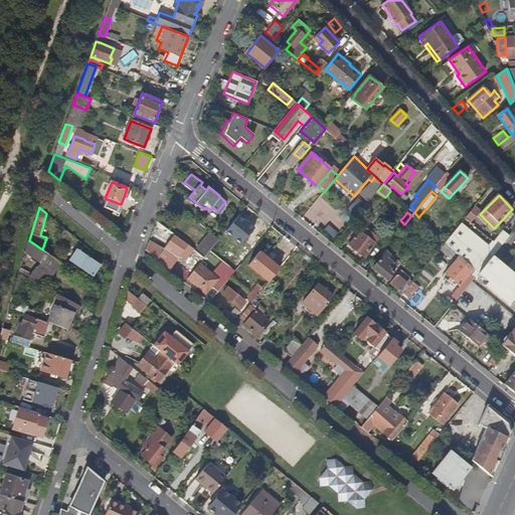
[(409,228),(416,220),(411,215),(404,224),(409,228)]
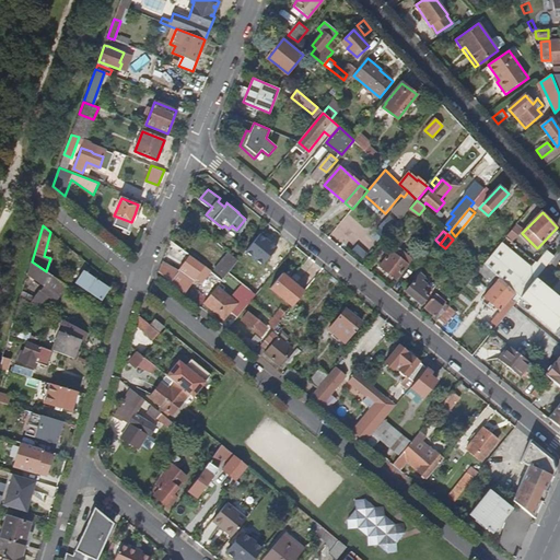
[(545,269),(555,257),(547,251),(537,263),(506,237),(485,264),(496,276),(520,299),(536,280),(545,269)]
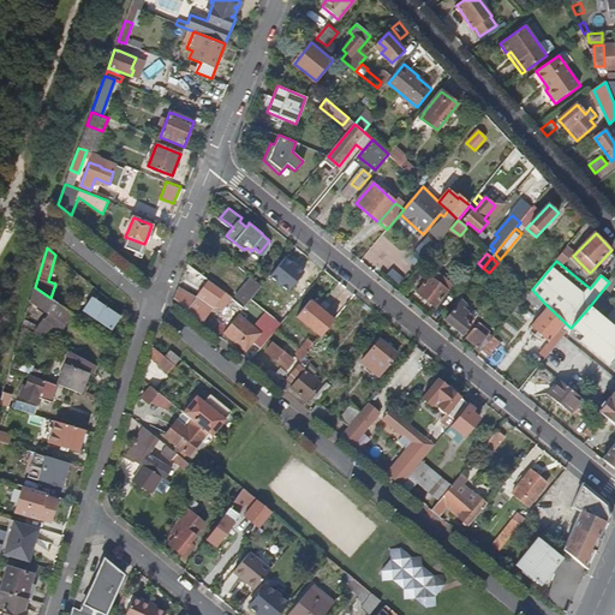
[(436,304),(453,282),(437,269),(431,275),(430,275),(418,290),(436,304)]
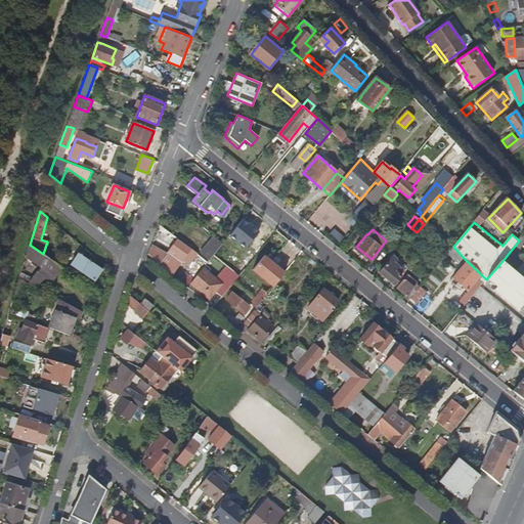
[(223,244),(214,235),(206,247),(210,250),(205,256),(210,260),(223,244)]
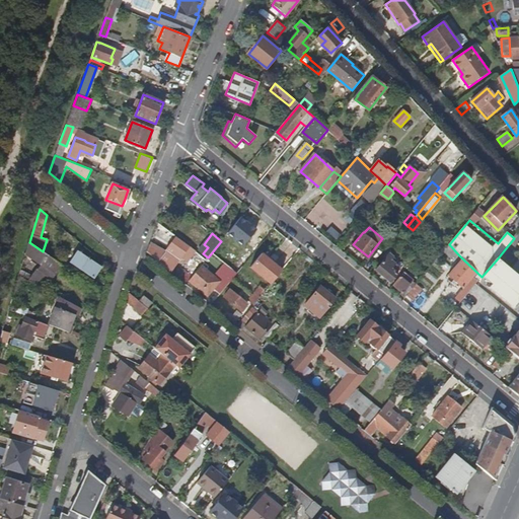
[(190,258),(195,250),(177,237),(165,251),(151,242),(147,251),(171,272),(183,254),(190,258)]
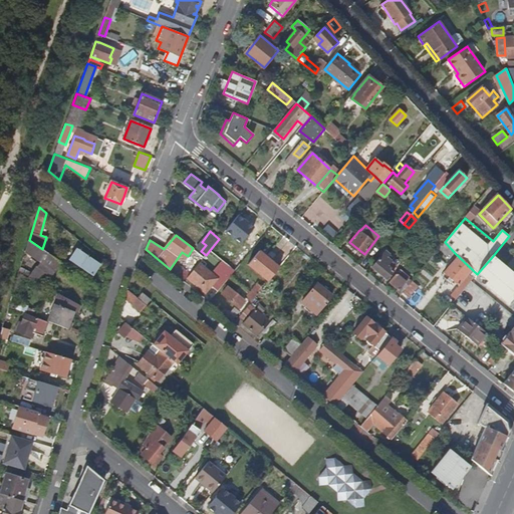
[(42,249),(29,240),(25,250),(38,260),(43,253),(45,255),(47,252),(42,249)]
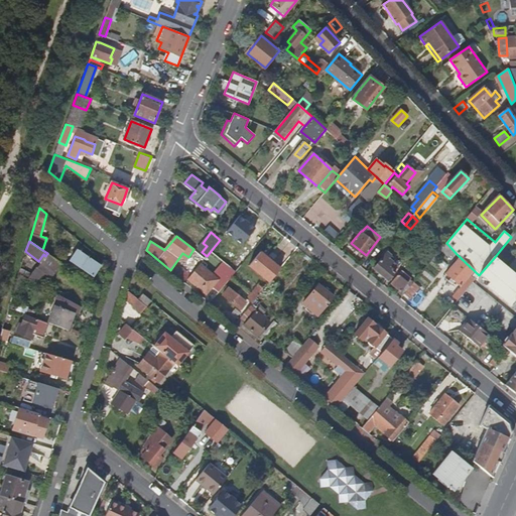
[(270,256),(281,264),(288,254),(289,255),(292,250),(280,242),(270,256)]
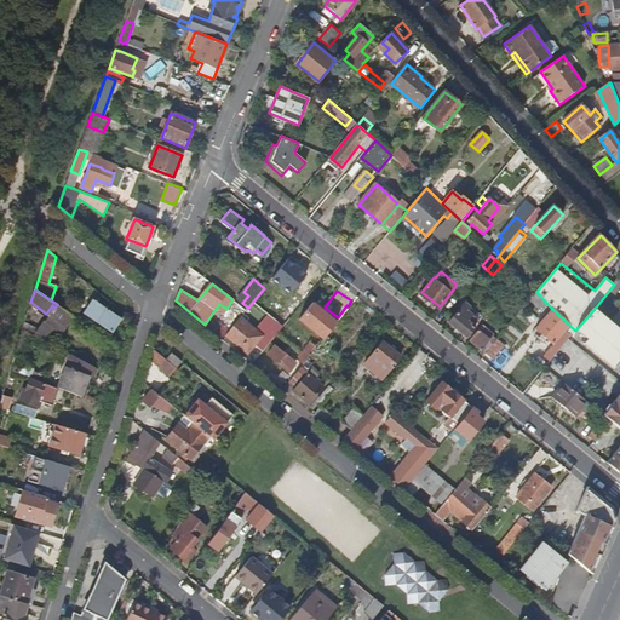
[(549,305),(537,292),(529,300),(540,310),(543,308),(545,310),(549,305)]
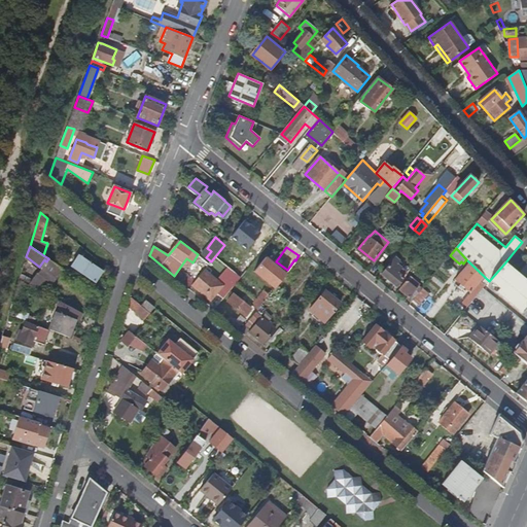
[(102,270),(82,256),(84,253),(81,251),(71,266),(94,281),(102,270)]
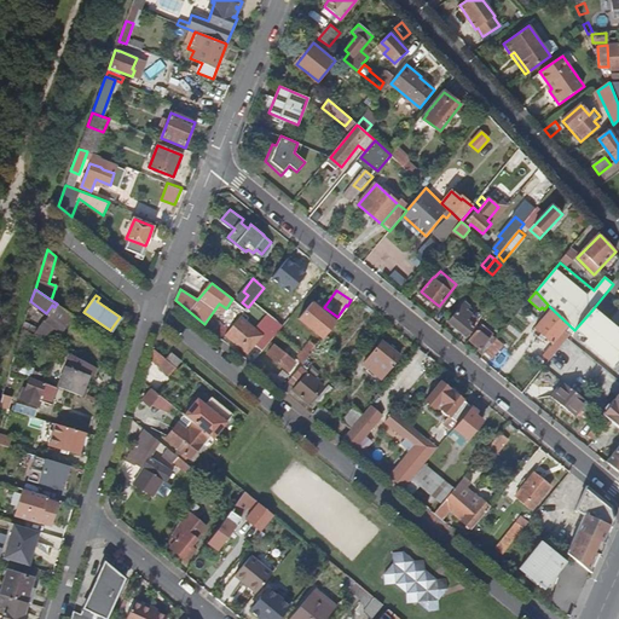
[(602,318),(613,306),(602,298),(593,310),(602,318)]
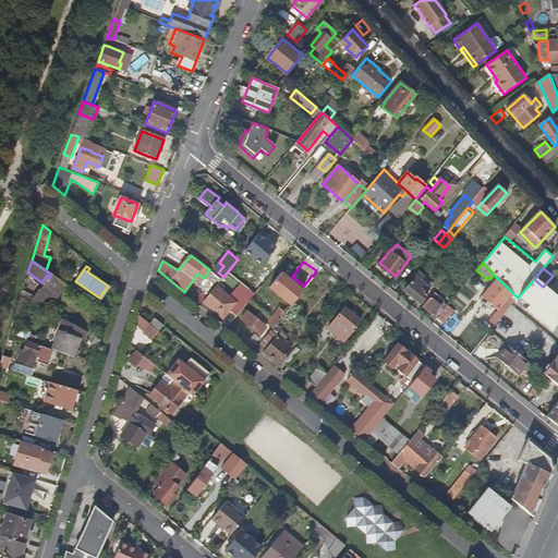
[(421,303),(432,291),(428,289),(429,287),(421,279),(424,276),(420,271),(404,289),(421,303)]
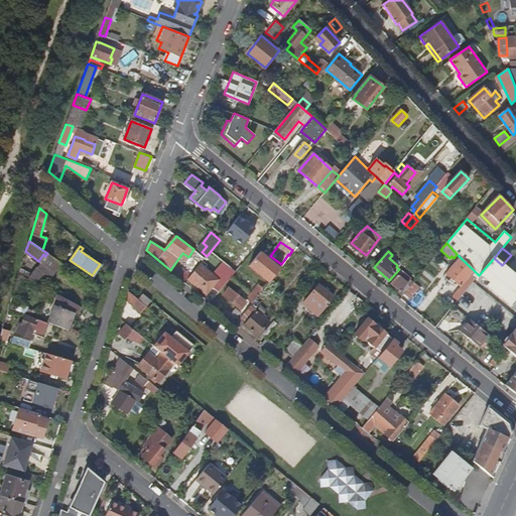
[(191,275),(200,265),(207,256),(202,252),(186,272),(191,275)]
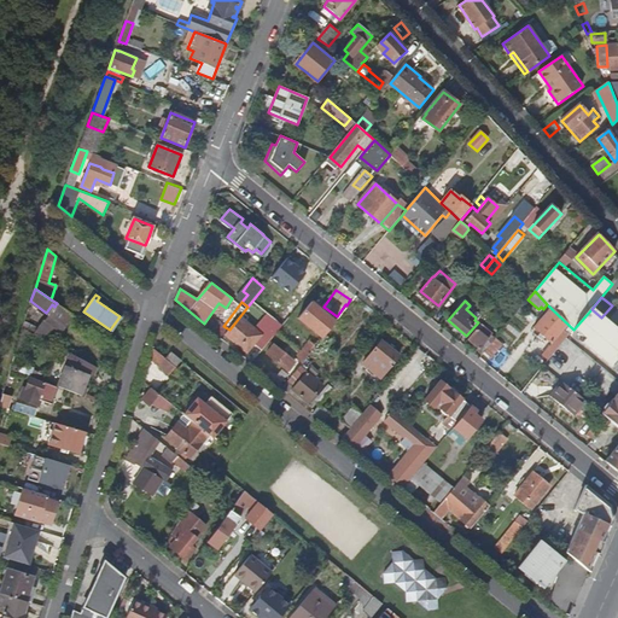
[(337,322),(322,310),(322,308),(316,302),(313,302),(301,318),(325,337),(337,322)]
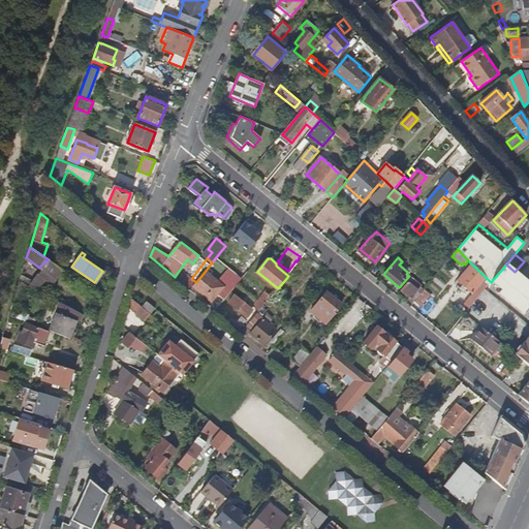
[(53,283),(62,269),(49,259),(47,262),(44,260),(39,268),(41,269),(38,274),(48,280),(53,283)]
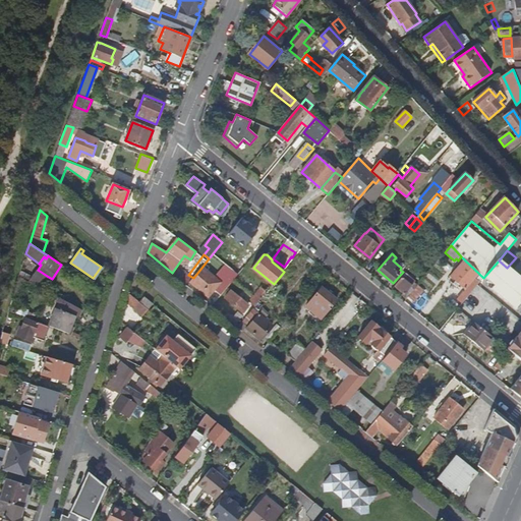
[(519,304),(520,301),(520,278),(507,268),(499,261),(483,278),(494,286),(490,291),(516,312),(520,308),(519,304)]
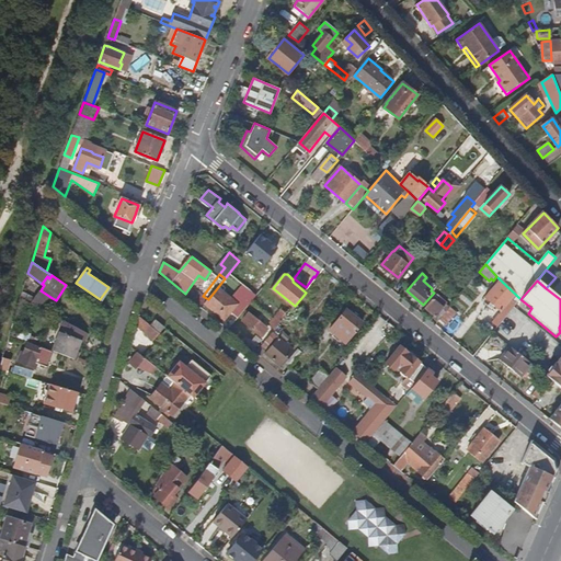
[(465,313),(482,292),(469,282),(453,305),(465,313)]
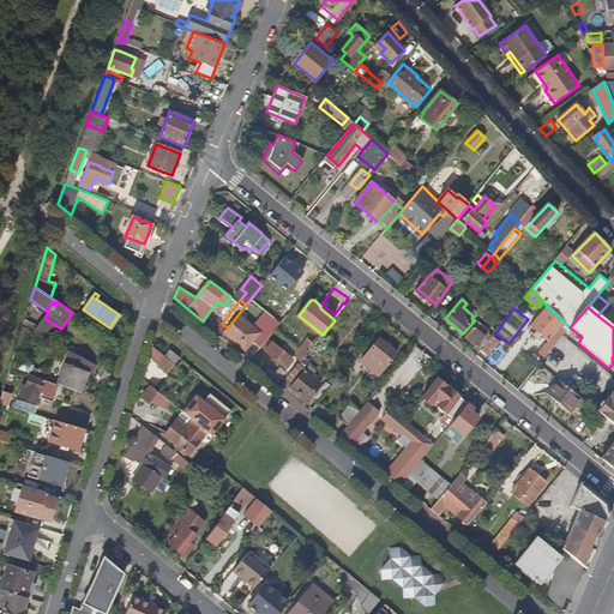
[(271,336),(288,315),(280,309),(263,330),(271,336)]
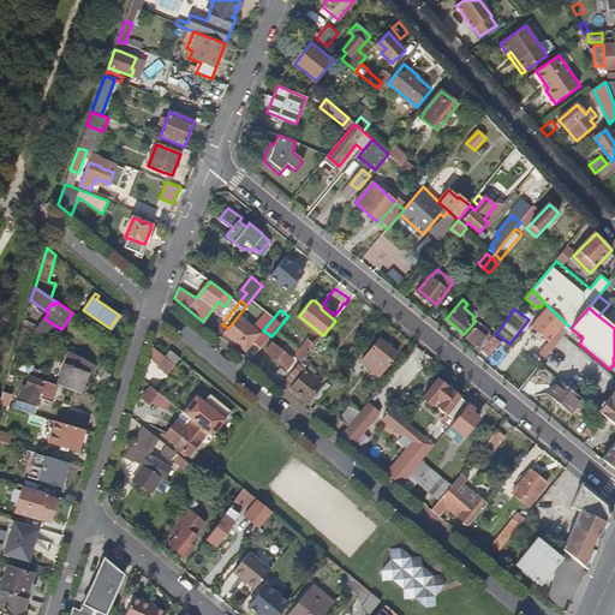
[(548,341),(562,323),(545,310),(531,326),(537,332),(536,334),(541,338),(542,336),(548,341)]
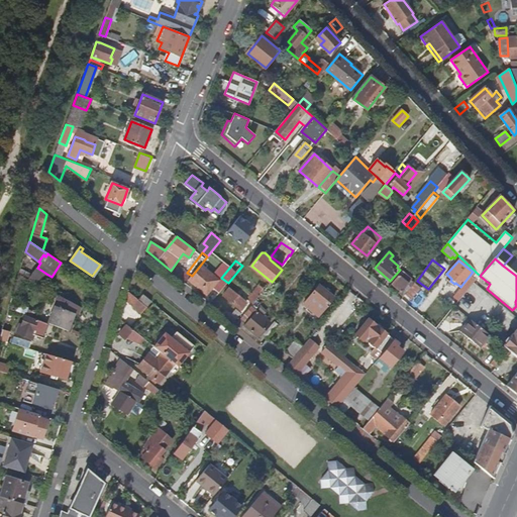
[(207,295),(219,281),(200,266),(192,276),(189,280),(207,295)]
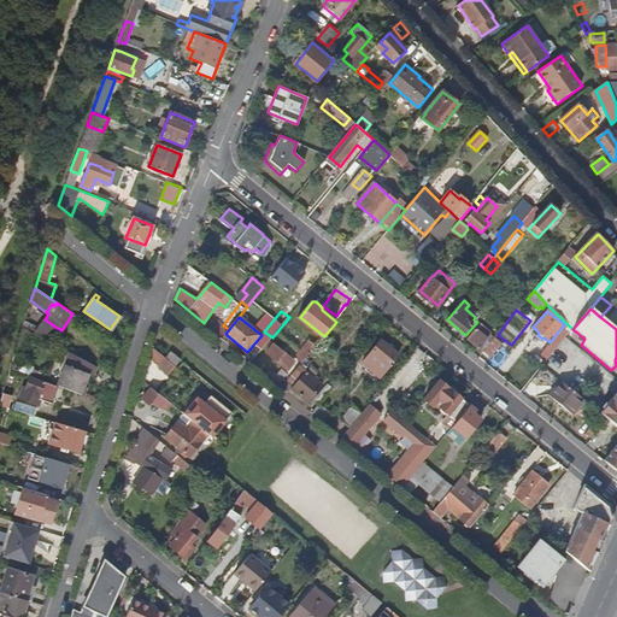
[(223,325),(215,318),(207,327),(222,338),(225,334),(229,329),(223,325)]
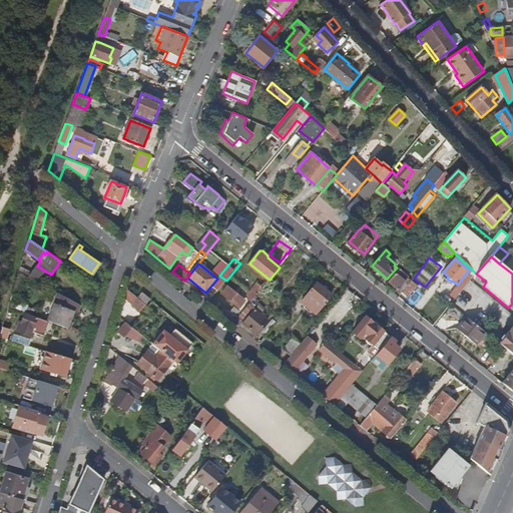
[(39,283),(46,272),(37,266),(33,272),(20,266),(18,273),(39,283)]
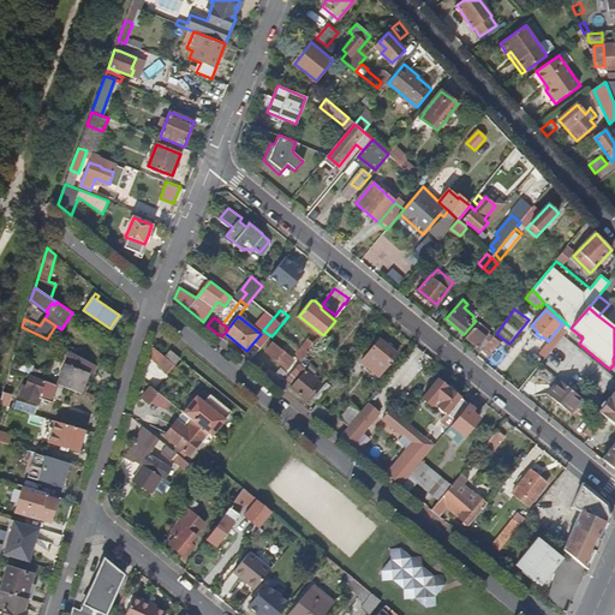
[(490,332),(479,322),(476,327),(487,335),(490,332)]
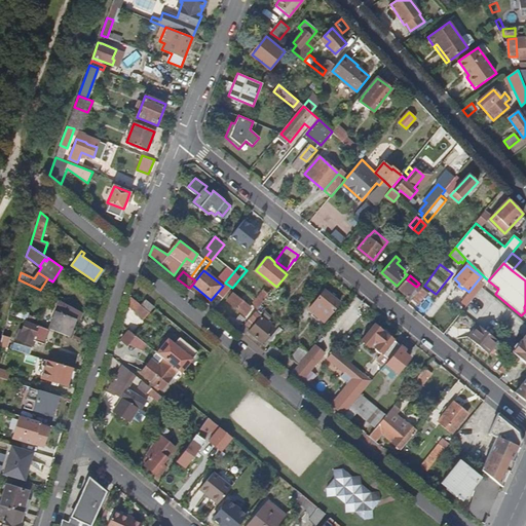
[(409,296),(416,287),(407,279),(400,289),(409,296)]
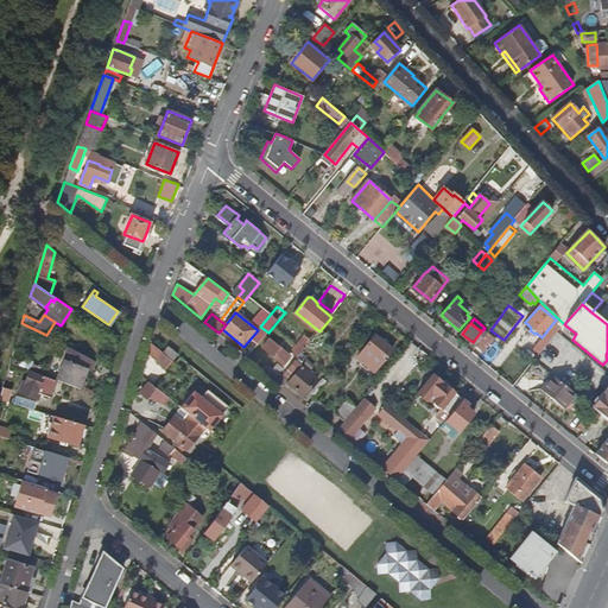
[(549,343),(558,331),(553,328),(544,340),(549,343)]
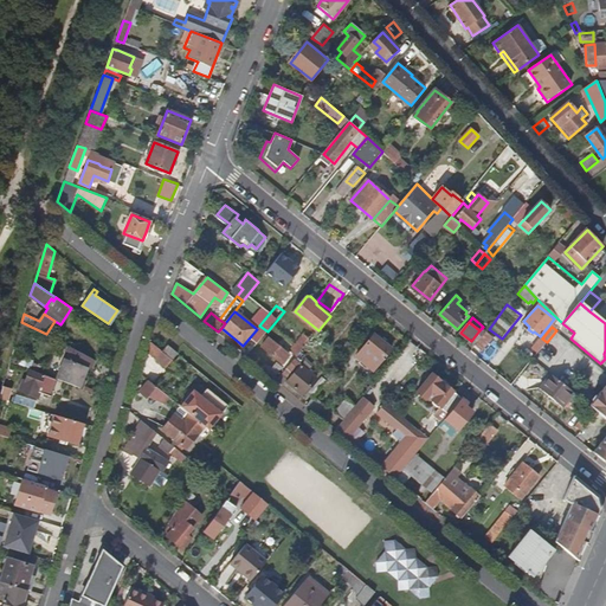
[(483,350),(494,337),(487,331),(476,345),(483,350)]
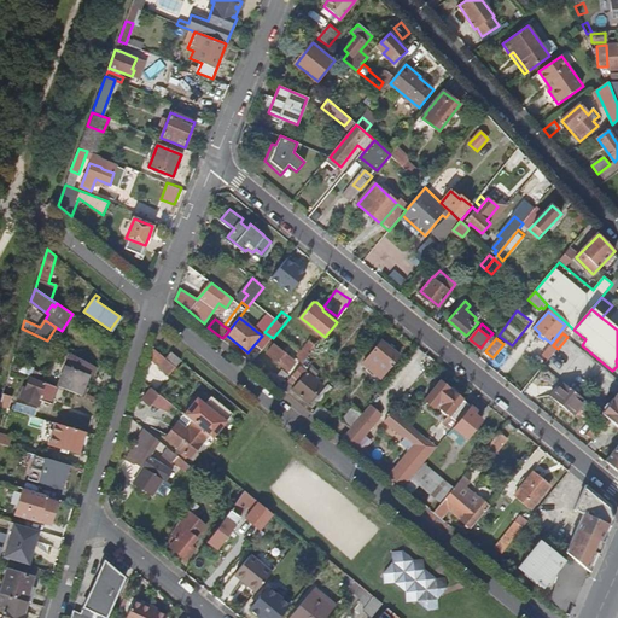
[(316,347),(309,340),(299,354),(307,359),(316,347)]
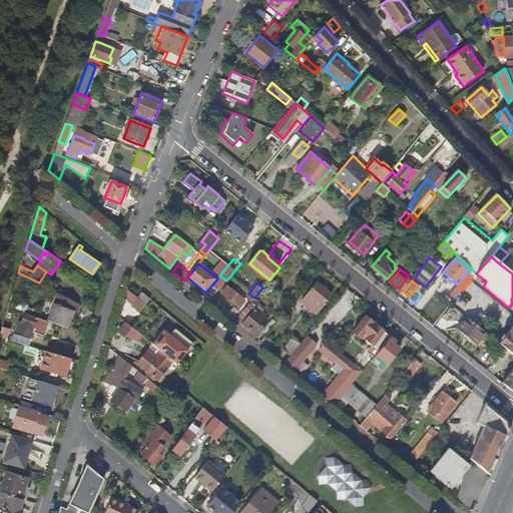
[(316,314),(332,295),(318,283),(302,302),(316,314)]
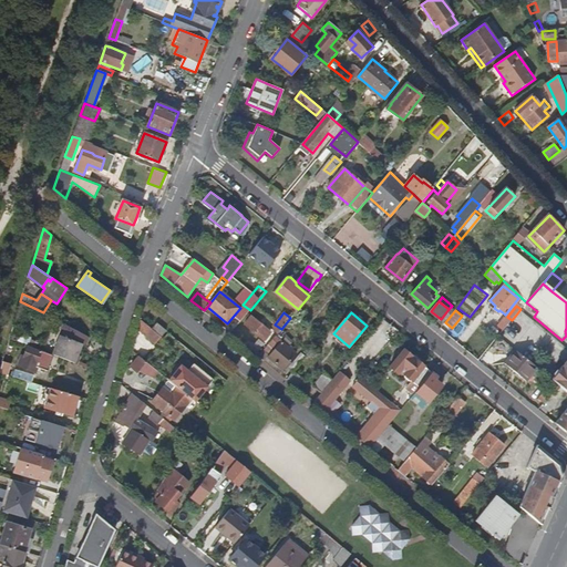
[(271,333),(251,317),(245,325),(265,341),(271,333)]
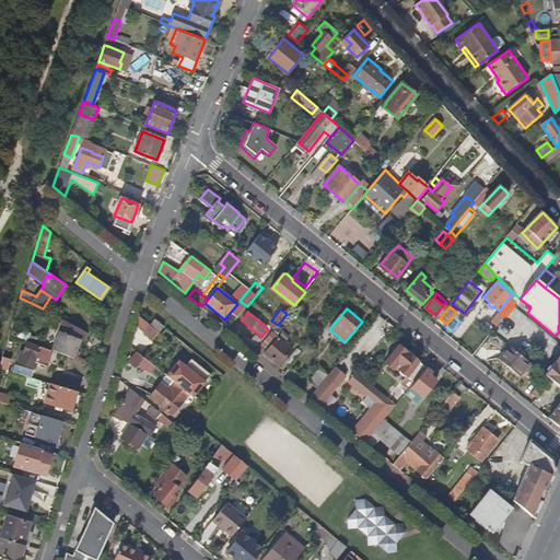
[(497,327),(505,316),(501,313),(499,315),(498,315),(492,323),(497,327)]
